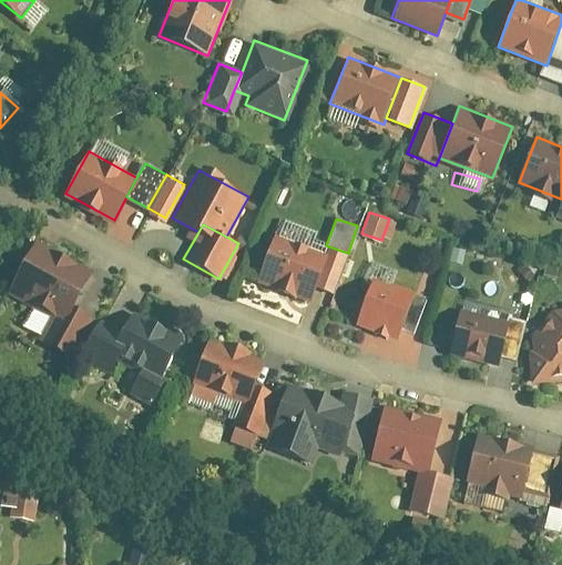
[(256,282),(310,301),(315,288),(326,255),(273,236),(256,282)]
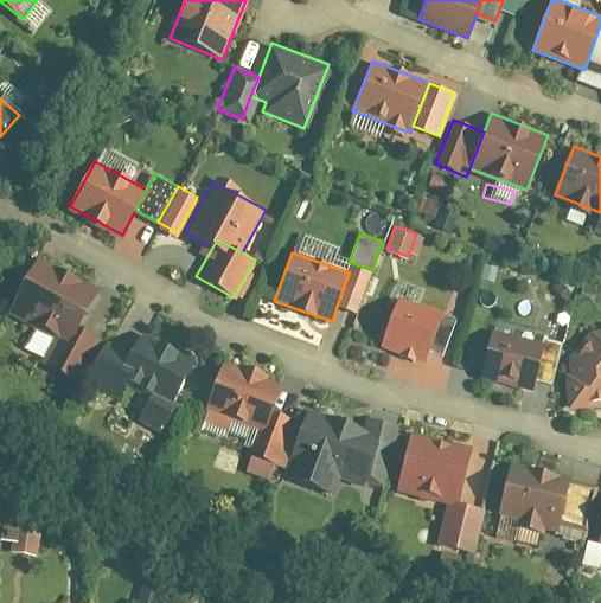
[(80,327),(98,290),(38,258),(10,310),(70,344),(80,327)]
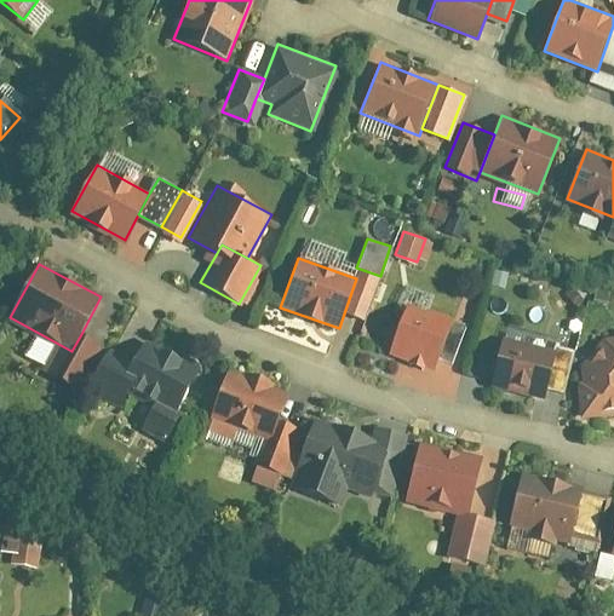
[(356,278),(344,314),(365,320),(380,276),(360,269),(356,278)]
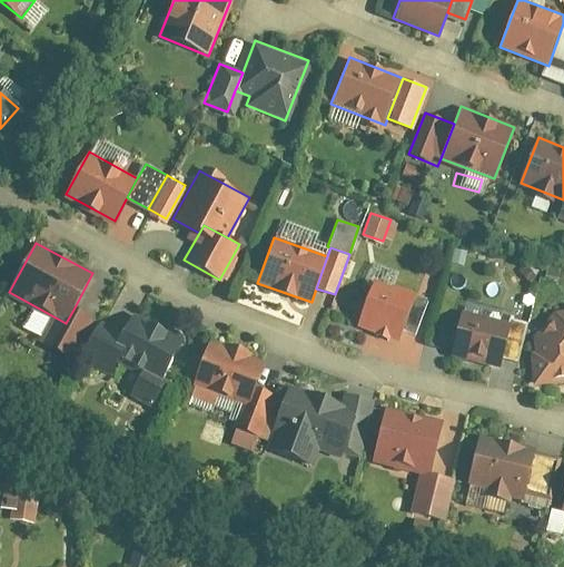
[(357,325),(398,340),(403,326),(415,292),(374,277),(357,325)]
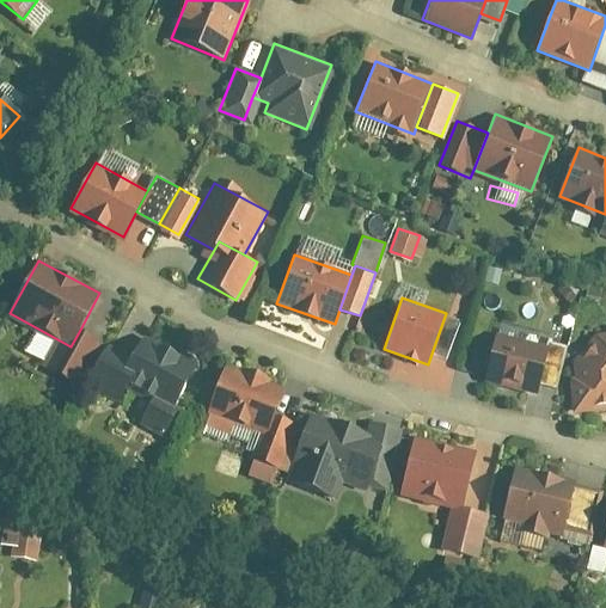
[(460,319),(446,313),(433,350),(447,355),(460,319)]
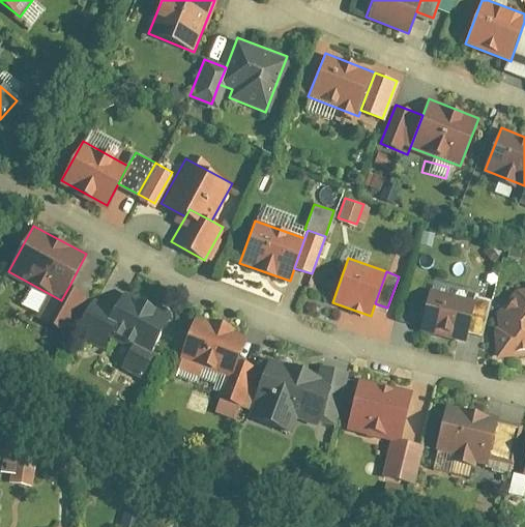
[(93,298),(69,286),(61,300),(51,320),(75,332),(93,298)]
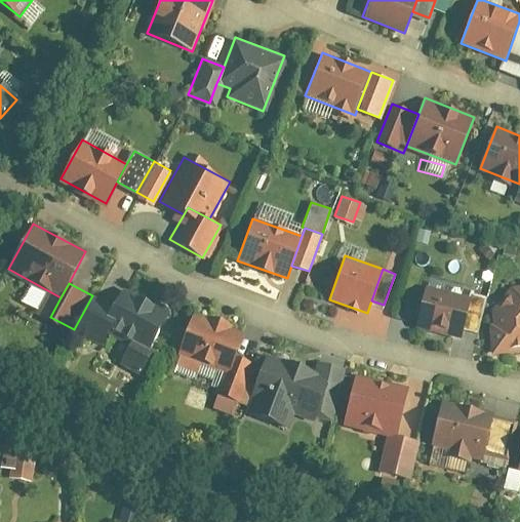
[(519,284),(511,286),(492,308),(493,323),(488,323),(489,352),(519,349),(519,284)]
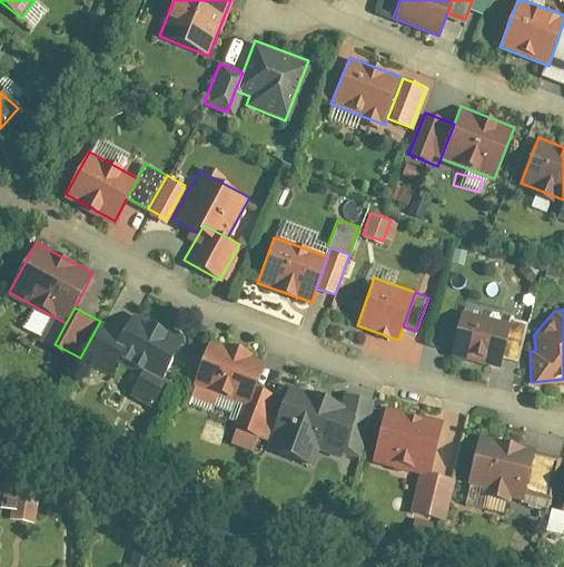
[(55,329),(57,323),(22,310),(17,326),(42,336),(47,325),(55,329)]
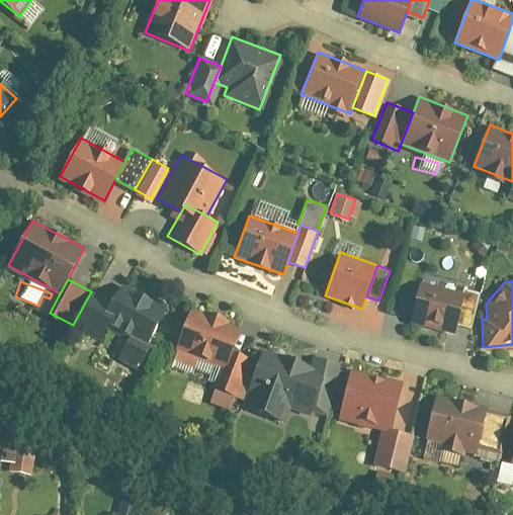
[(412,322),(454,332),(456,325),(463,292),(421,282),(412,322)]
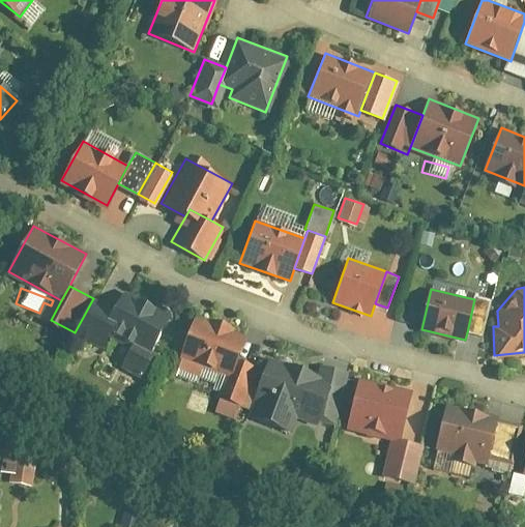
[(149,352),(170,315),(125,290),(115,310),(105,327),(112,330),(133,343),(149,352)]
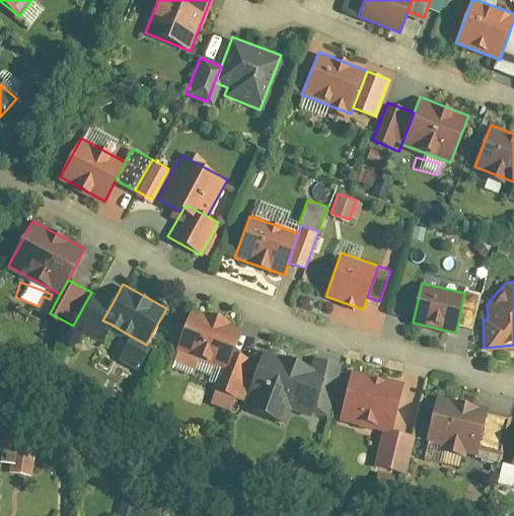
[(464,293),(457,325),(472,328),(482,292),(466,288),(464,293)]
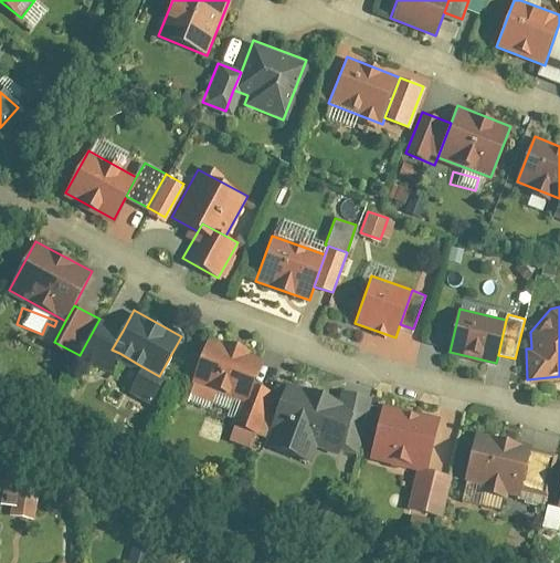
[(109,372),(119,353),(112,350),(123,331),(99,319),(80,355),(109,372)]
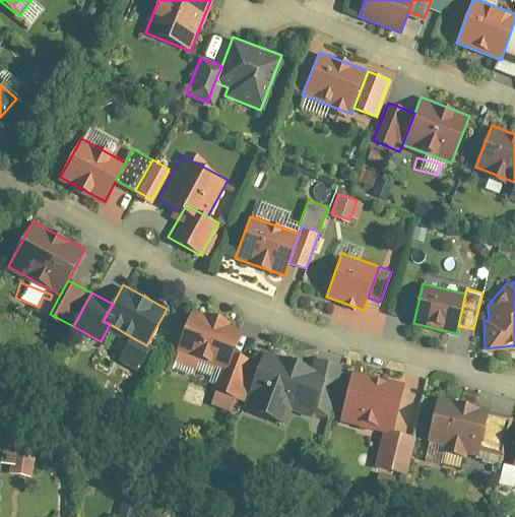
[(234,350),(242,328),(193,309),(178,349),(227,369),(234,350)]
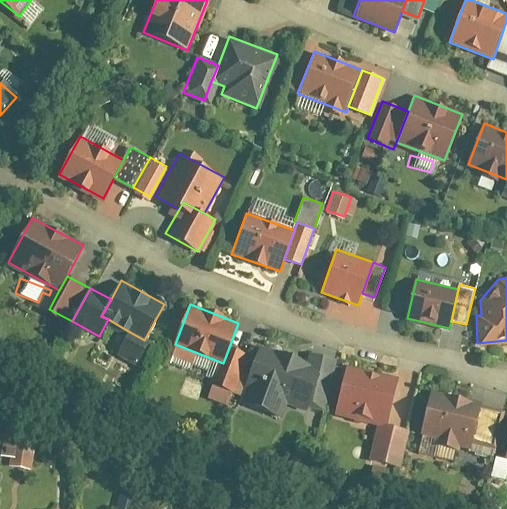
[(144,340),(128,331),(118,350),(139,362),(150,343),(144,340)]
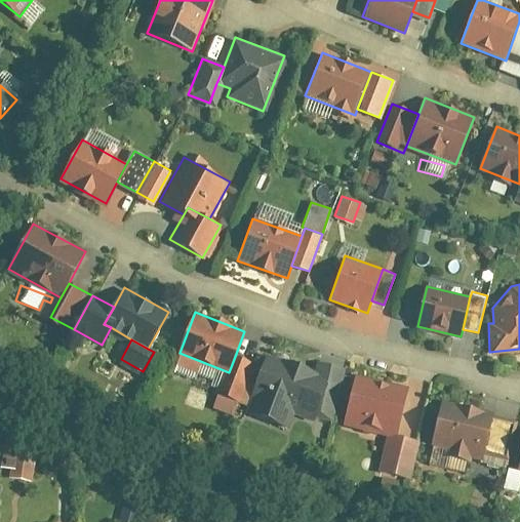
[(313,369),(266,353),(245,411),(288,427),(292,413),(315,420),(318,412),(330,416),(347,369),(316,359),(313,369)]
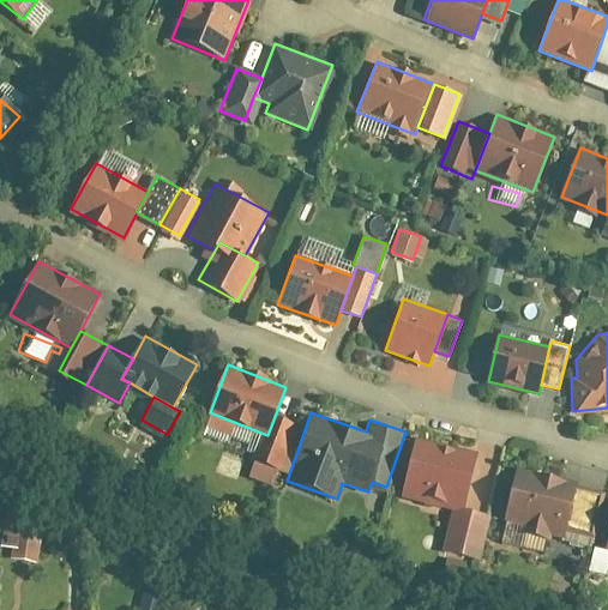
[(298,422),(276,414),(268,435),(258,461),(280,469),(298,422)]
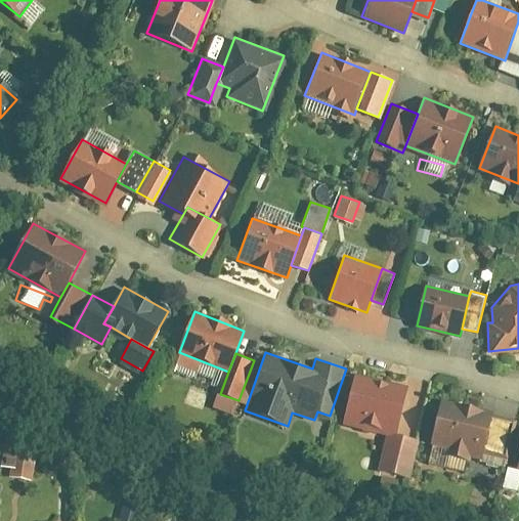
[(395,436),(406,385),(350,373),(339,424),(384,434),(395,436)]
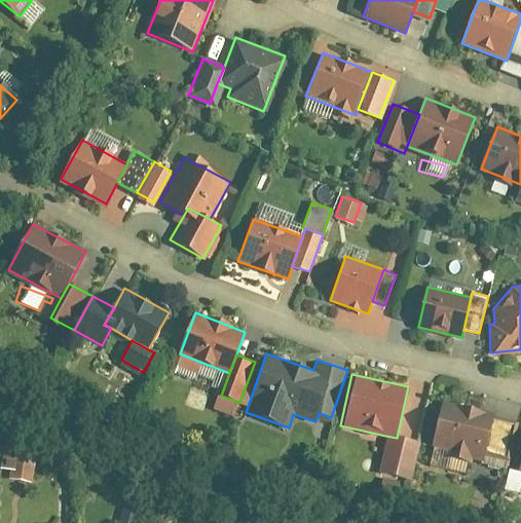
[(432,448),(482,458),(483,454),(491,416),(493,410),(442,399),(432,448)]
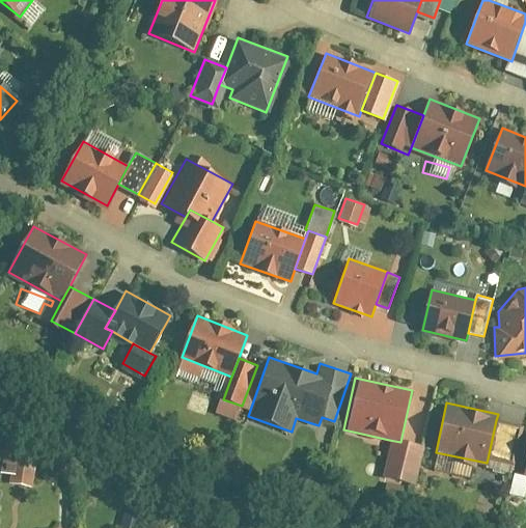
[(522,425),(496,420),(488,459),(514,464),(522,425)]
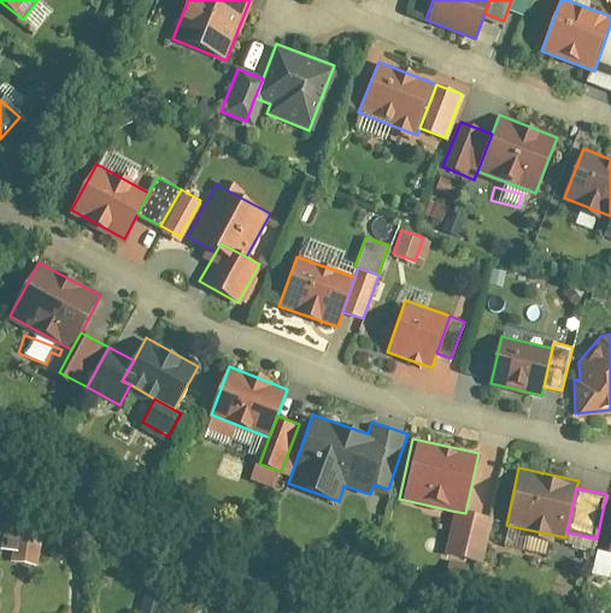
[(465,513),(452,511),(442,556),(480,565),(491,519),(465,513)]
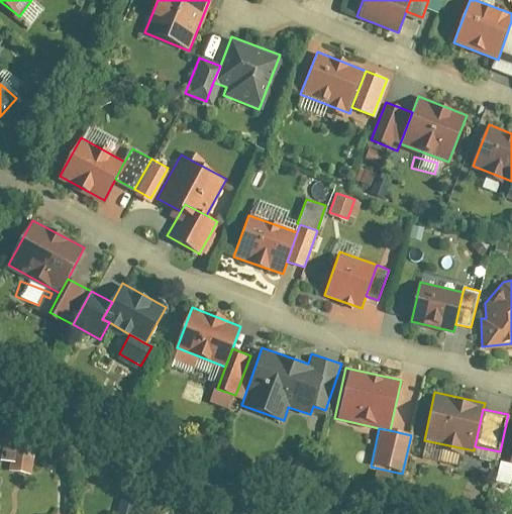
[(7,470),(30,474),(36,434),(3,429),(0,446),(0,457),(9,458),(7,470)]
